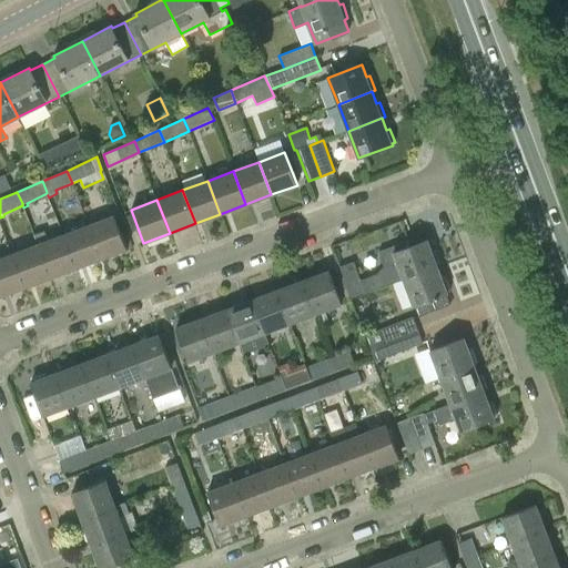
[(88,225),(101,259),(127,249),(114,216),(88,225)]
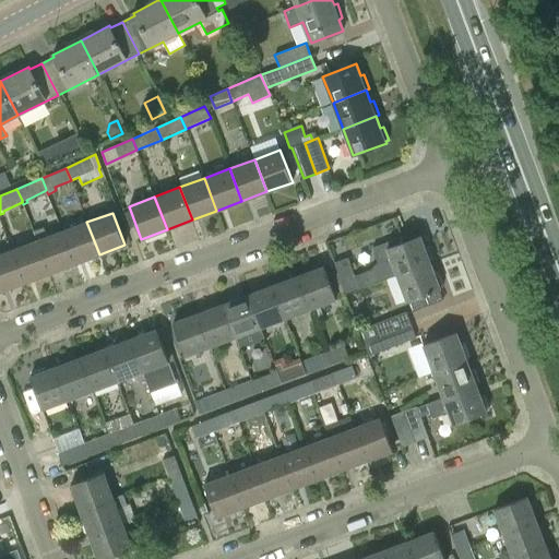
[(99,254),(86,222),(61,232),(74,264),(99,254)]
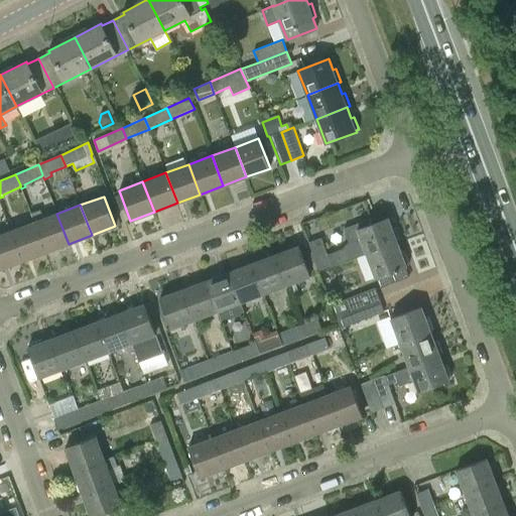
[(69,244),(56,214),(43,219),(40,210),(30,214),(33,223),(34,223),(45,252),(69,244)]
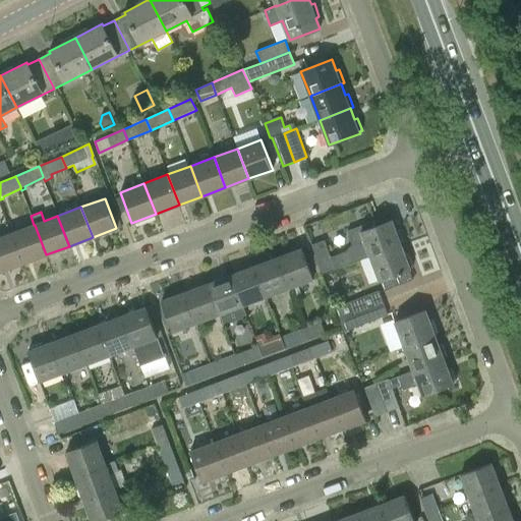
[(400,229),(397,231),(393,220),(378,225),(375,220),(348,231),(353,244),(345,251),(331,257),(325,240),(311,245),(323,274),(370,256),(370,255),(402,244),(401,243),(404,242),(400,229)]
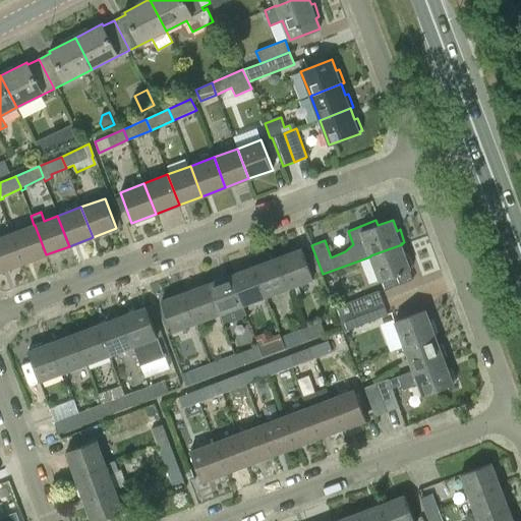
[(11,233),(22,264),(46,254),(35,225),(34,225),(11,233)]
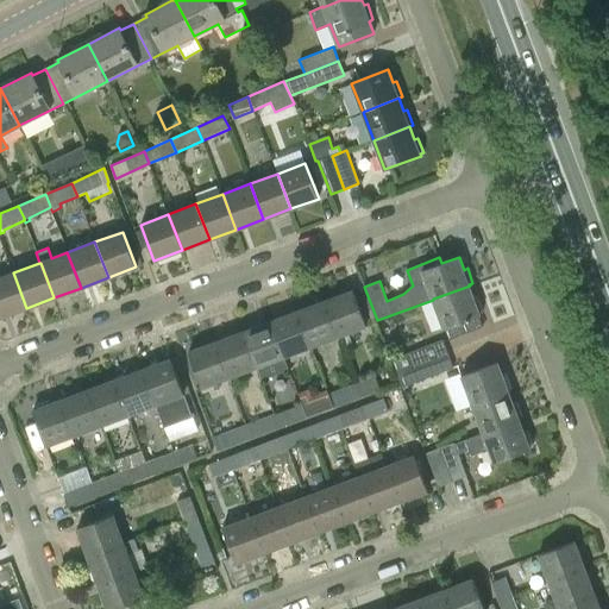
[(0,318),(26,308),(13,272),(0,277),(0,318)]
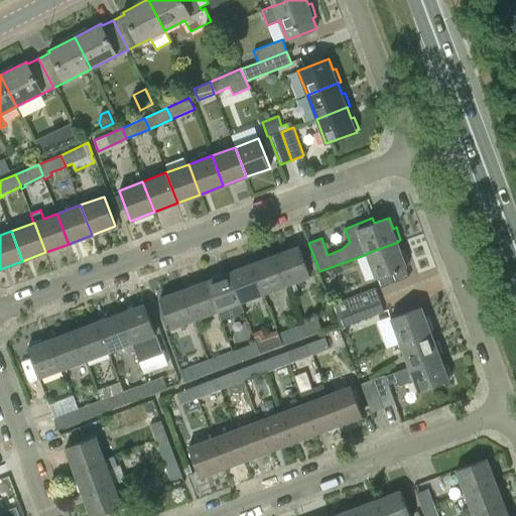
[(405,251),(402,252),(398,242),(367,253),(367,254),(376,278),(377,277),(381,287),(409,277),(406,267),(407,267),(406,265),(409,264),(405,251)]
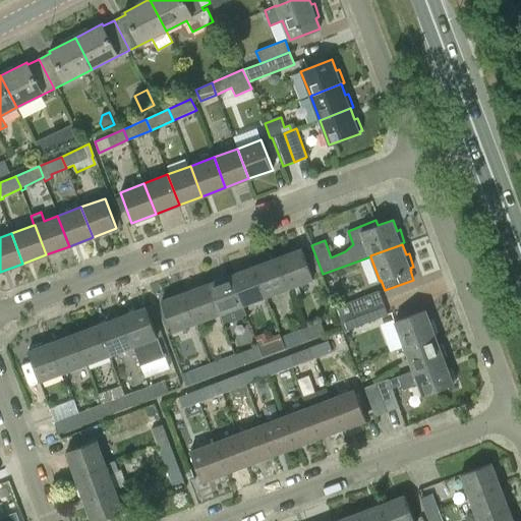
[(278,257),(290,288),(313,279),(302,248),(278,257)]
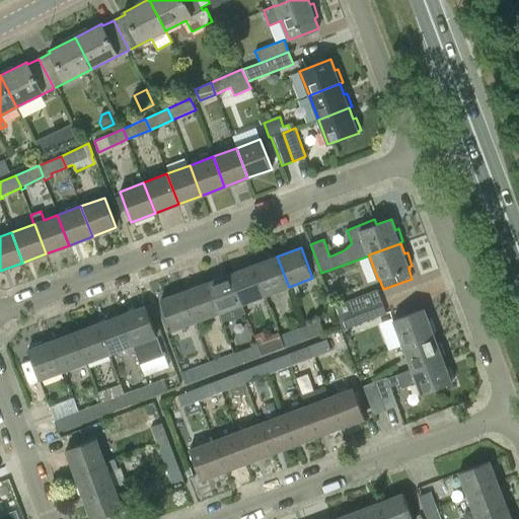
[(254,265),(266,295),(289,287),(277,256),(254,265)]
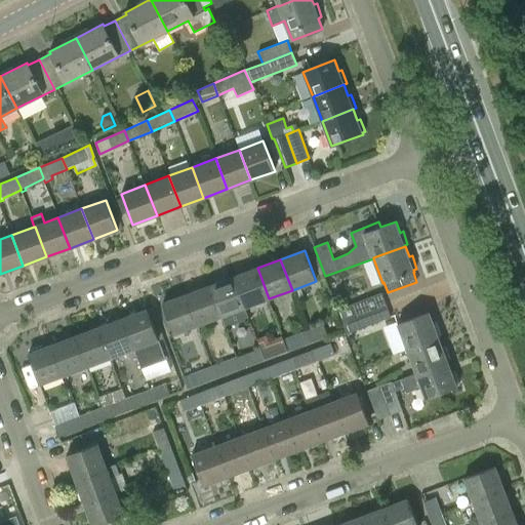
[(234,277),(245,308),(269,298),(257,268),(234,277)]
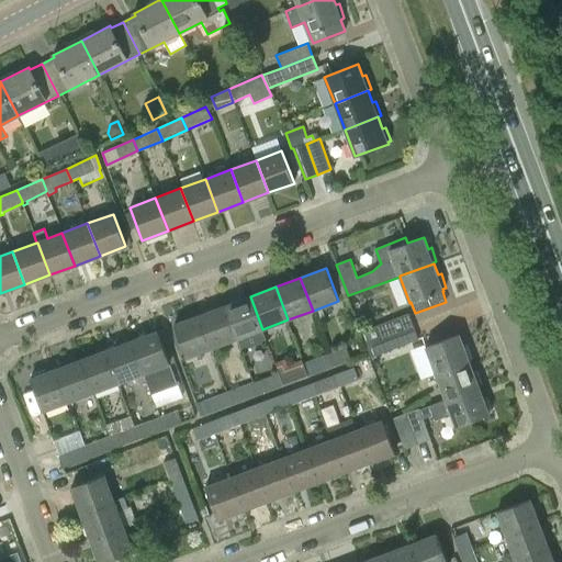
[(237,339),(262,329),(250,296),(225,306),(237,339)]
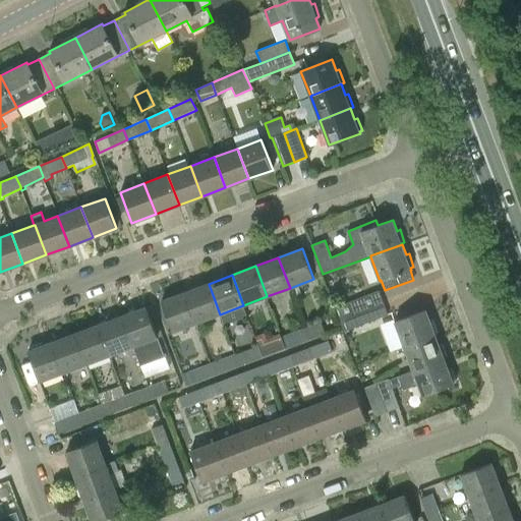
[(185,292),(196,323),(220,314),(209,284),(185,292)]
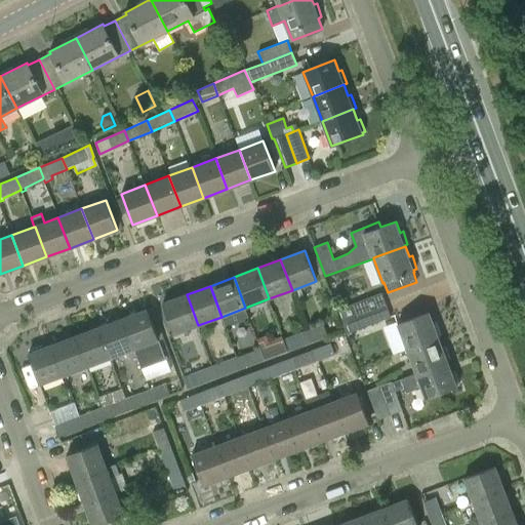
[(381,293),(353,304),(336,311),(340,322),(357,316),(387,305),(381,293)]
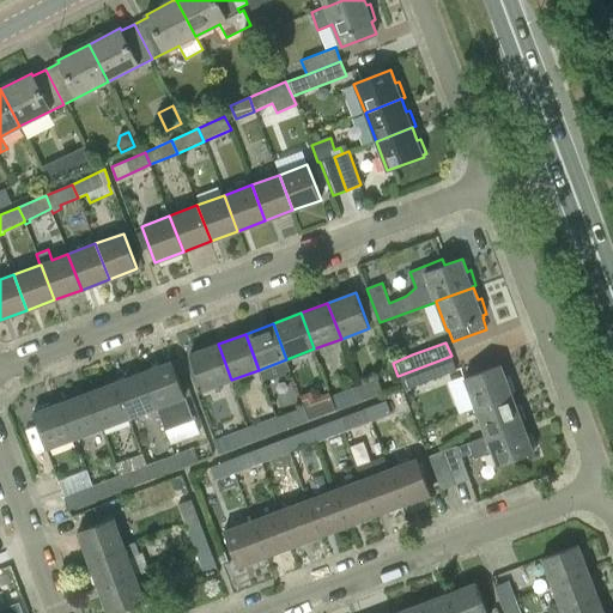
[(231,380),(218,344),(190,354),(204,390),(207,389),(229,381),(231,380)]
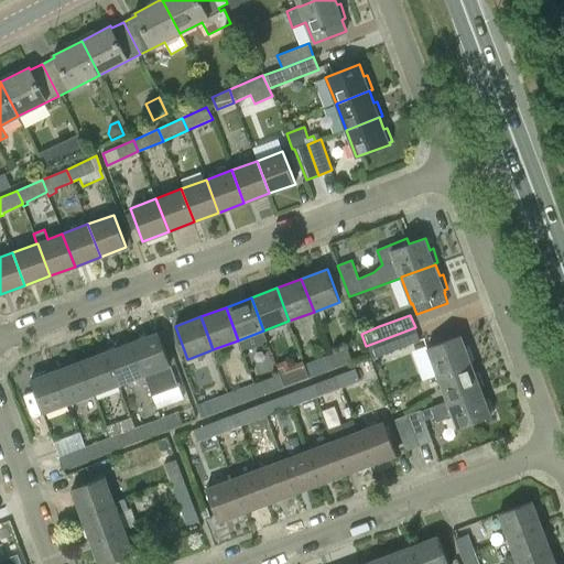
[(415,327),(383,339),(366,346),(371,359),(420,340),(415,327)]
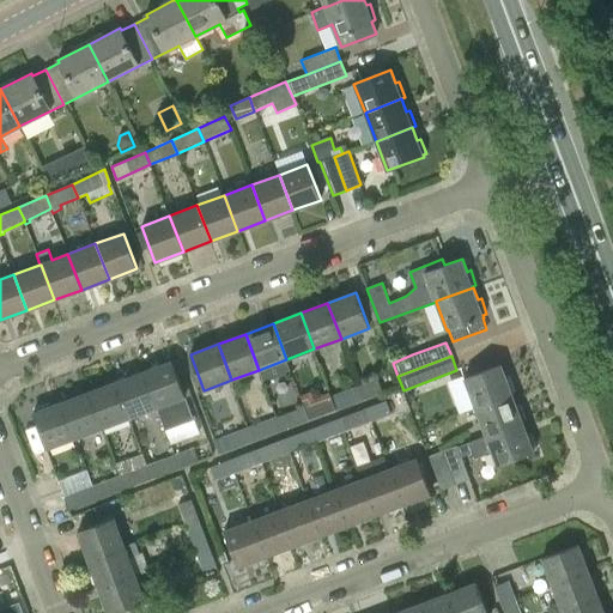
[(171,362),(143,372),(157,407),(156,408),(165,431),(193,420),(171,362)]
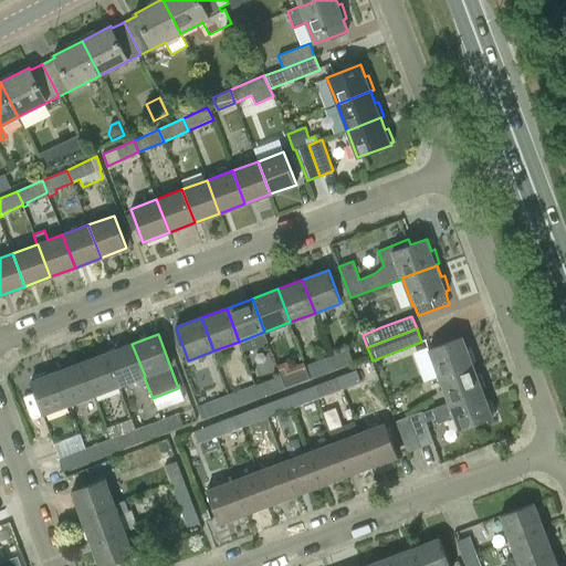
[(468,348),(463,336),(429,348),(439,376),(473,363),(477,362),(471,347),(468,348)]
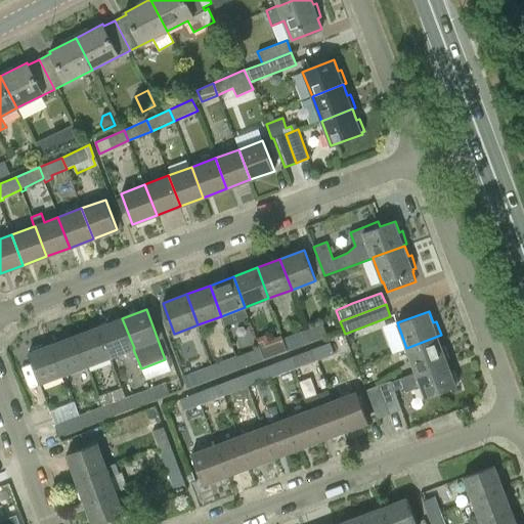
[(99,326),(111,357),(133,349),(134,348),(122,318),(99,326)]
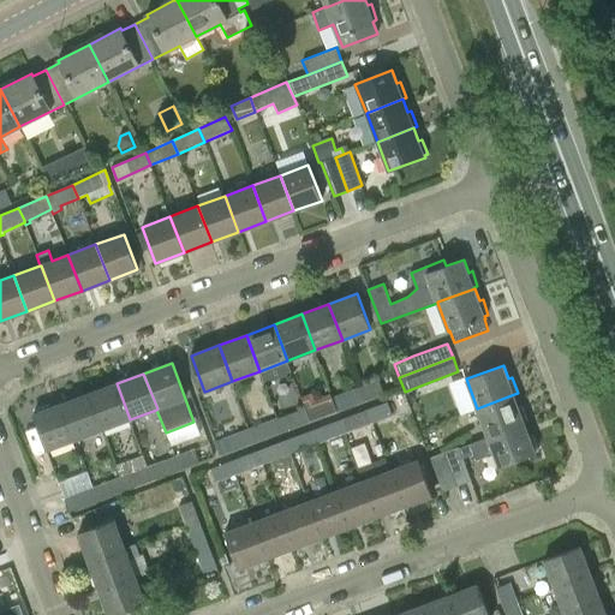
[(384,394),(378,380),(359,387),(364,401),(384,394)]
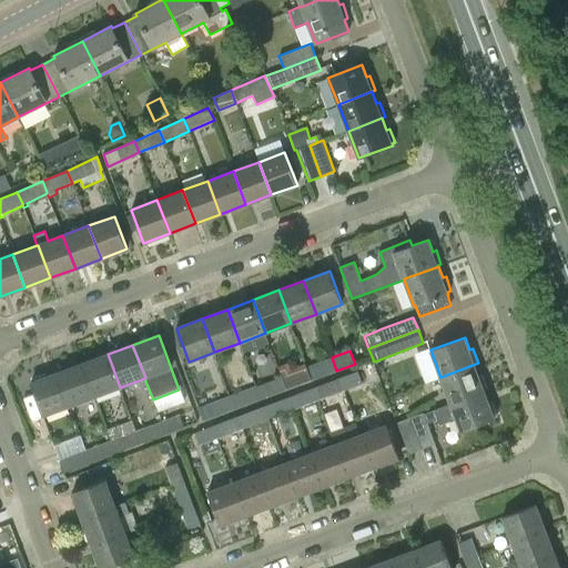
[(82,364),(94,397),(120,387),(108,354),(82,364)]
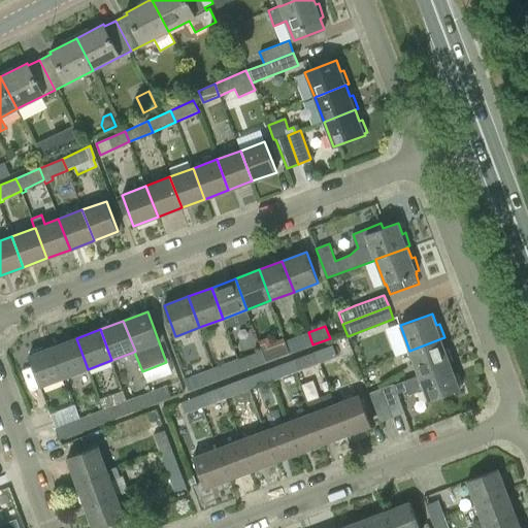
[(285,341),(289,354),(312,344),(308,332),(285,341)]
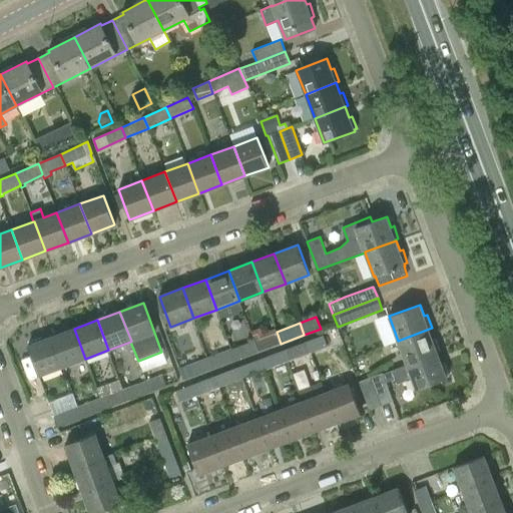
[(51,338),(62,367),(85,359),(74,329),(51,338)]
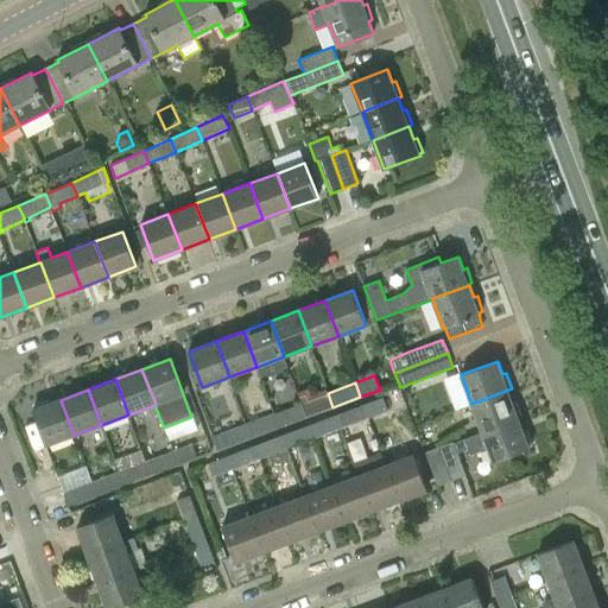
[(508,390),(472,404),(482,432),(519,418),(523,416),(517,400),(513,403),(508,390)]
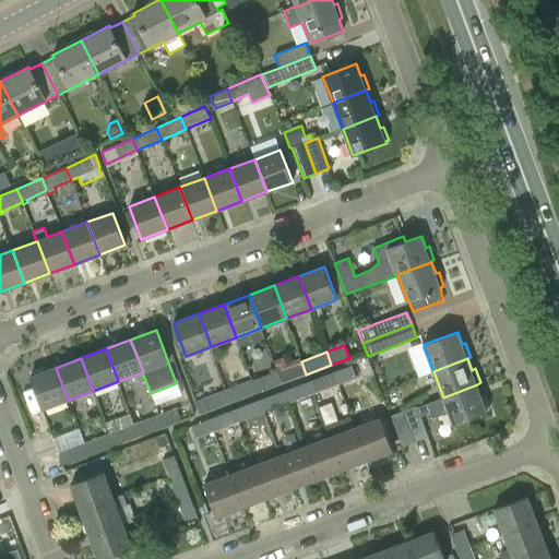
[(276,370),(281,383),(306,375),(301,361),(276,370)]
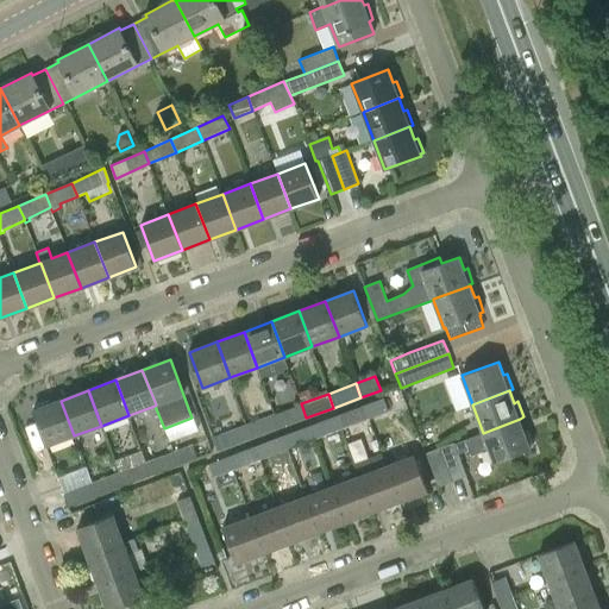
[(388,412),(383,399),(364,406),(369,419),(388,412)]
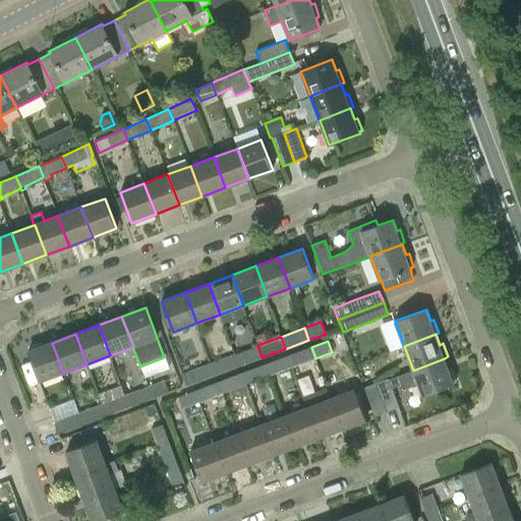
[(63,372),(52,343),(27,351),(39,382),(63,372)]
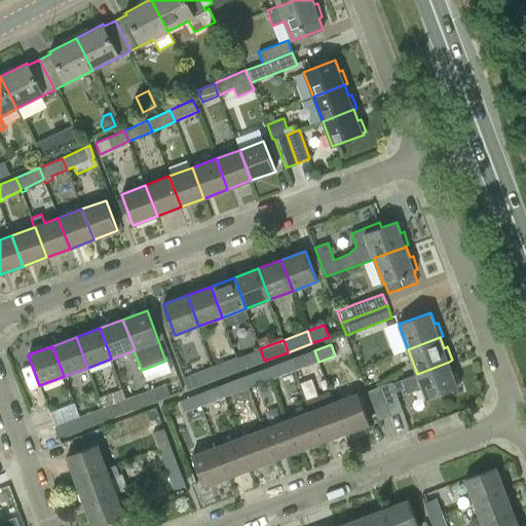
[(264,361),(260,348),(236,358),(240,370),(264,361)]
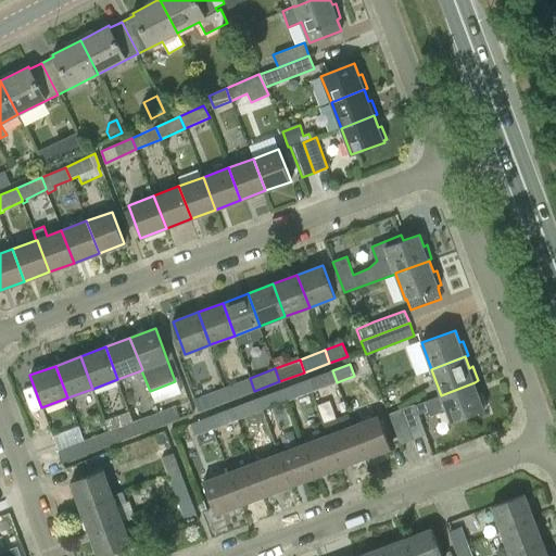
[(337,382),(332,370),(307,379),(313,392),(337,382)]
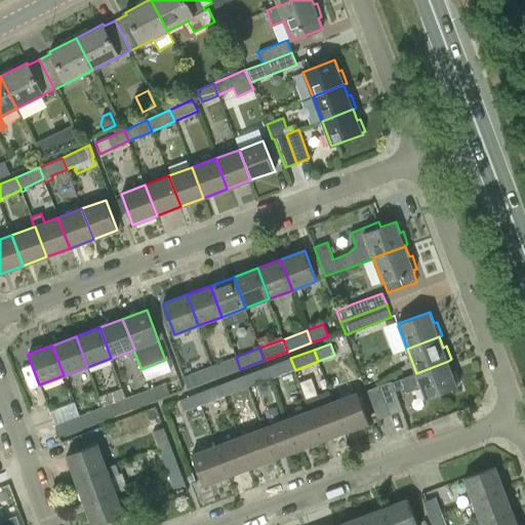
[(236,357),(225,361),(212,366),(216,377),(240,369),(236,357)]
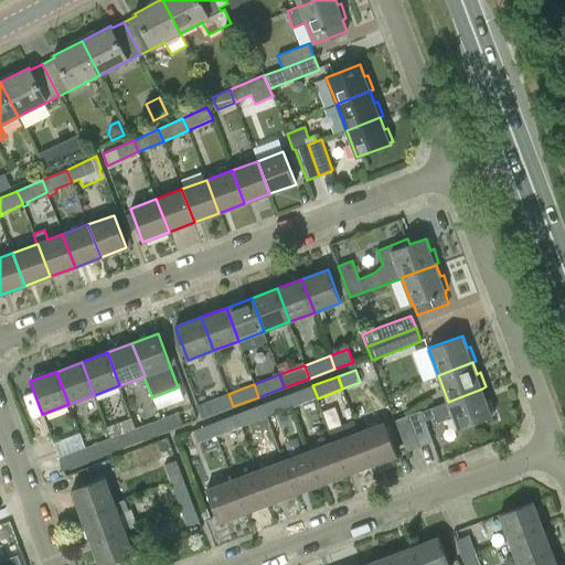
[(318,398),(312,385),(287,395),(292,407),(318,398)]
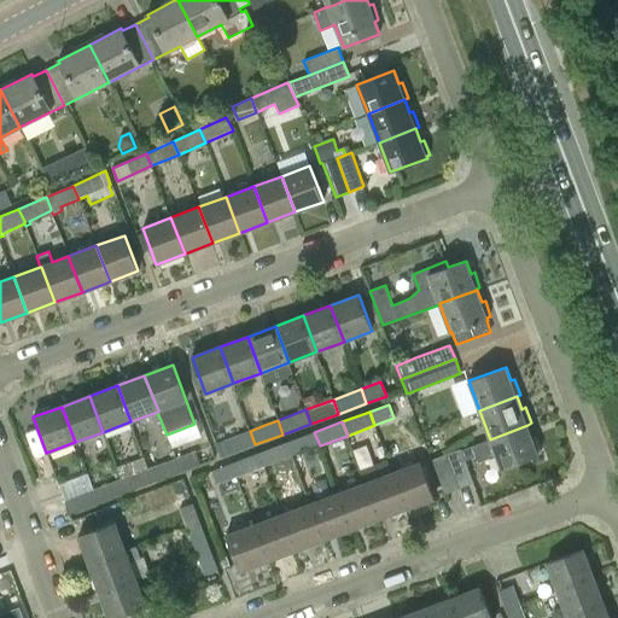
[(538,455),(538,454),(542,452),(536,436),(532,437),(528,425),(490,439),(461,450),(461,448),(447,453),(460,488),(473,482),(466,460),(476,456),(478,462),(496,456),(501,468),(538,455)]
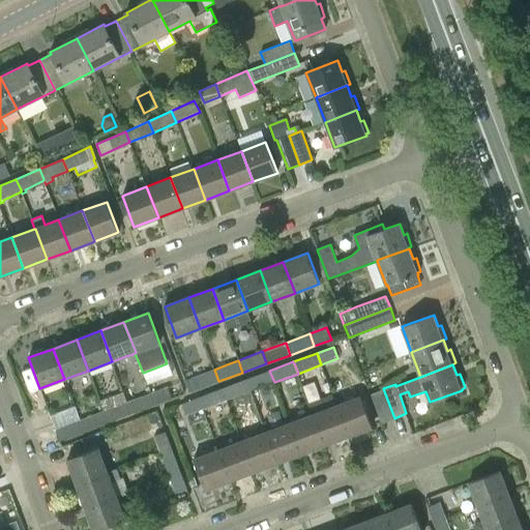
[(214,370),(207,373),(199,376),(192,378),(197,390),(218,381),(214,370)]
